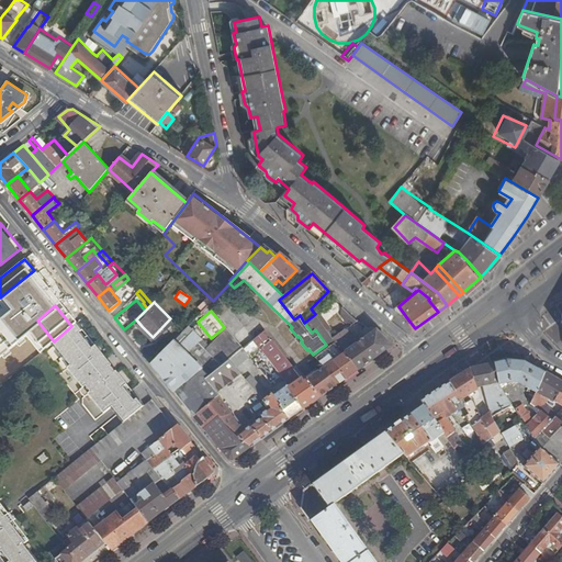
[(341,314),(349,325),(357,319),(347,311),(341,314)]
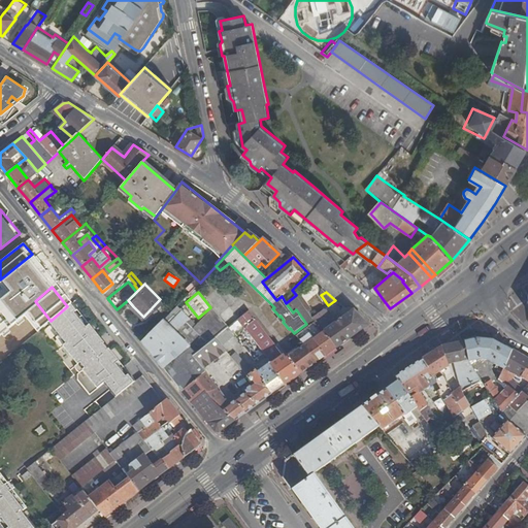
[(293,312),(296,309),(306,324),(312,320),(296,295),(286,303),(293,312)]
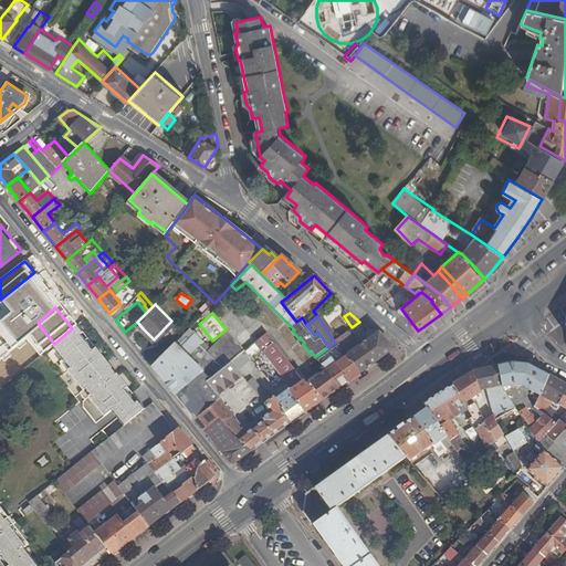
[(82,390),(81,391),(80,392),(80,394),(80,395),(81,396),(82,397),(83,398),(84,399),(85,399),(88,397),(104,417),(112,410),(117,418),(123,426),(145,408),(138,400),(135,402),(129,396),(133,394),(88,337),(86,339),(82,334),(84,332),(79,324),(72,328),(54,344),(52,345),(71,368),(69,370),(83,389),(82,390)]
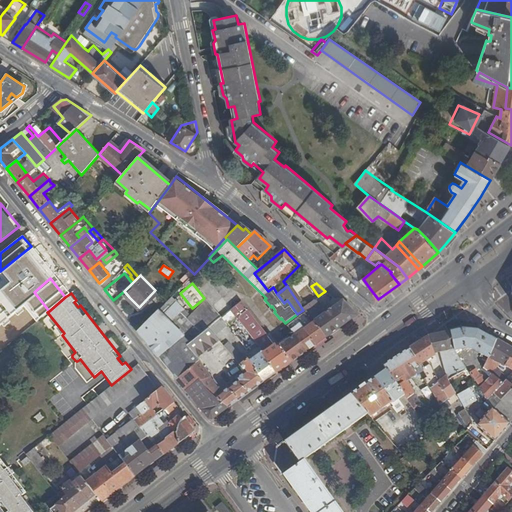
[(222,297),(211,306),(221,317),(231,308),(222,297)]
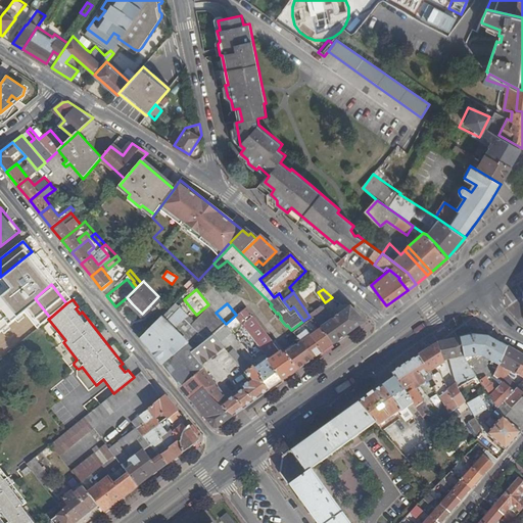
[(320,306),(312,313),(315,323),(317,325),(320,330),(323,329),(333,343),(363,321),(348,305),(341,303),(339,304),(341,306),(338,308),(342,314),(334,321),(325,308),(320,306)]
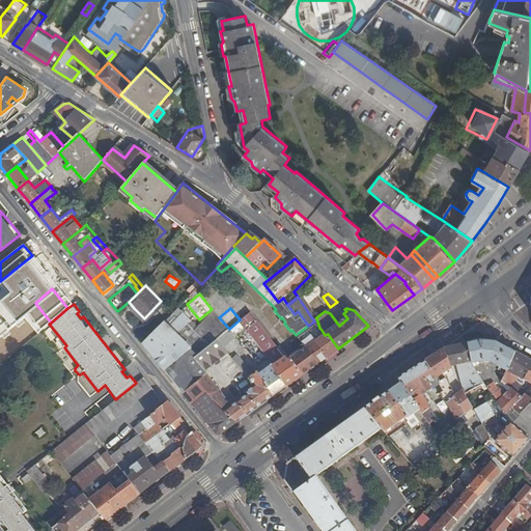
[(177,315),(173,312),(142,343),(165,370),(191,348),(193,352),(197,355),(215,340),(229,329),(219,317),(214,312),(197,328),(182,311),(177,315)]
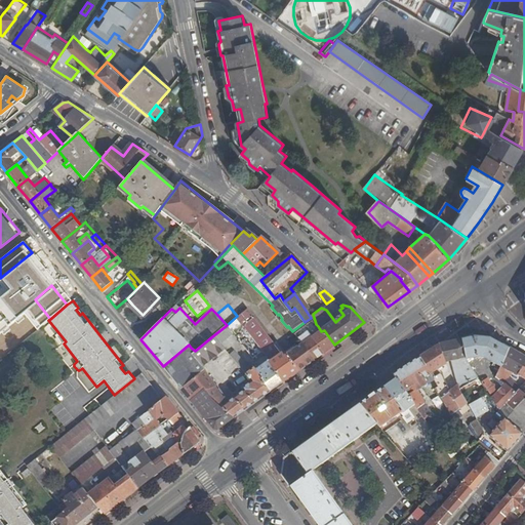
[(269,359),(270,359),(285,379),(298,369),(287,354),(284,356),(253,316),(243,324),(263,351),(269,359)]
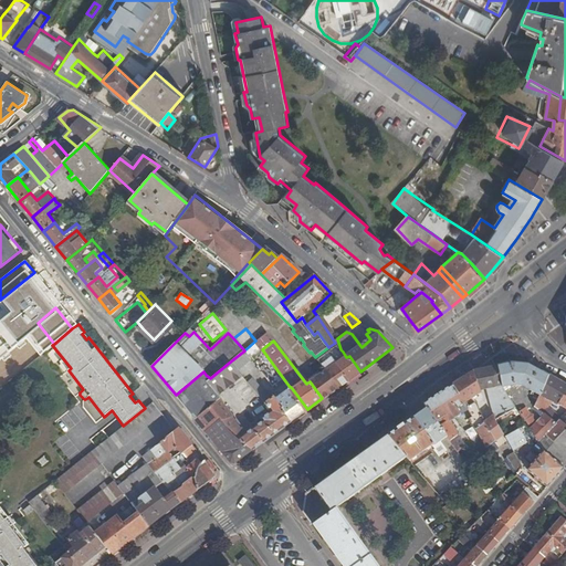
[(333,349),(328,352),(349,379),(360,371),(349,356),(346,357),(343,352),(337,356),(333,349)]
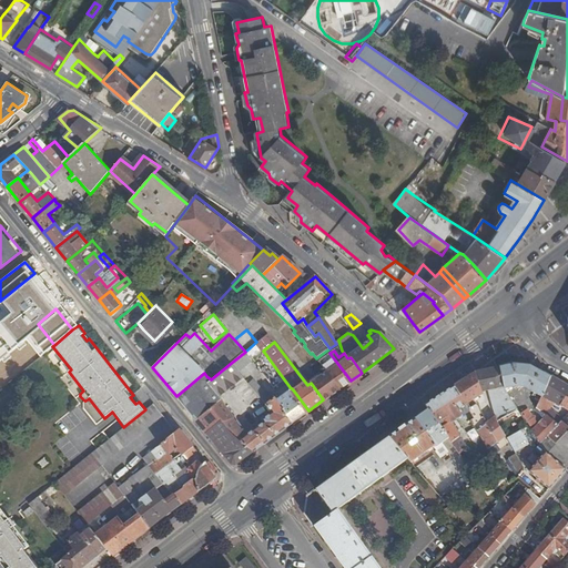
[(314,365),(321,375),(334,393),(351,381),(330,353),(318,361),(314,365)]
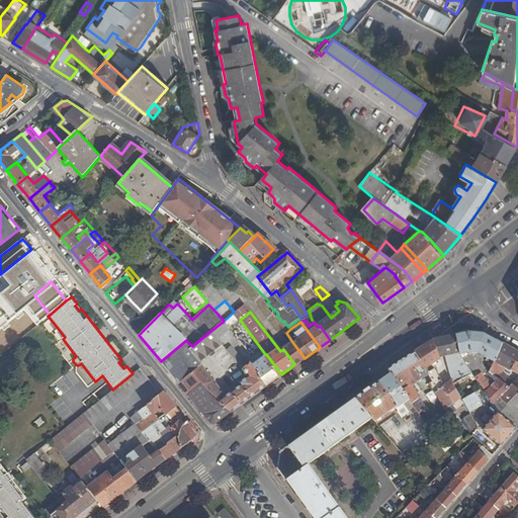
[(455,334),(461,360),(468,370),(473,367),(467,352),(470,351),(477,352),(494,360),(501,342),(486,333),(466,331),(455,334)]
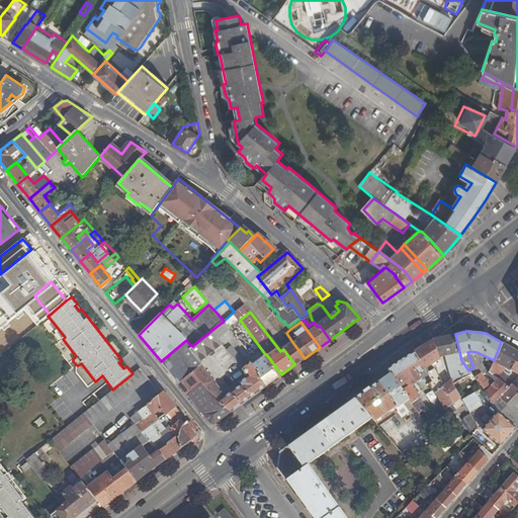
[(222,344),(209,332),(192,346),(189,349),(199,362),(222,344)]
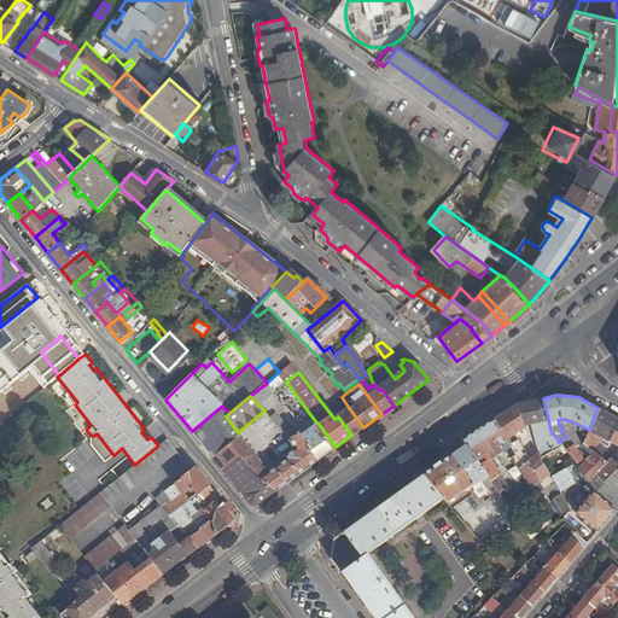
[(543,398),(531,401),(529,424),(531,423),(541,458),(561,444),(559,442),(551,430),(543,398)]
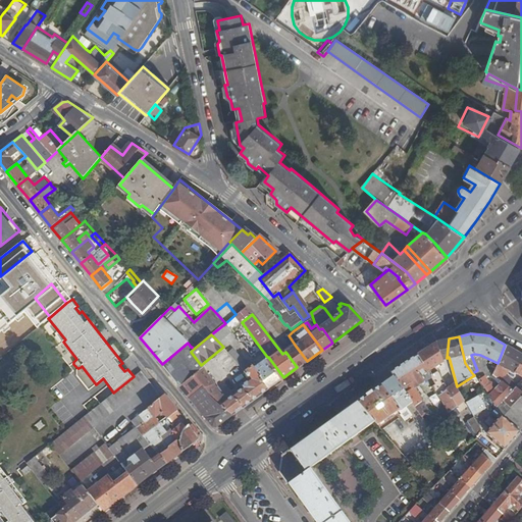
[(438,342),(418,355),(429,373),(435,368),(436,370),(439,368),(438,366),(444,362),(444,359),(447,358),(449,338),(438,342)]
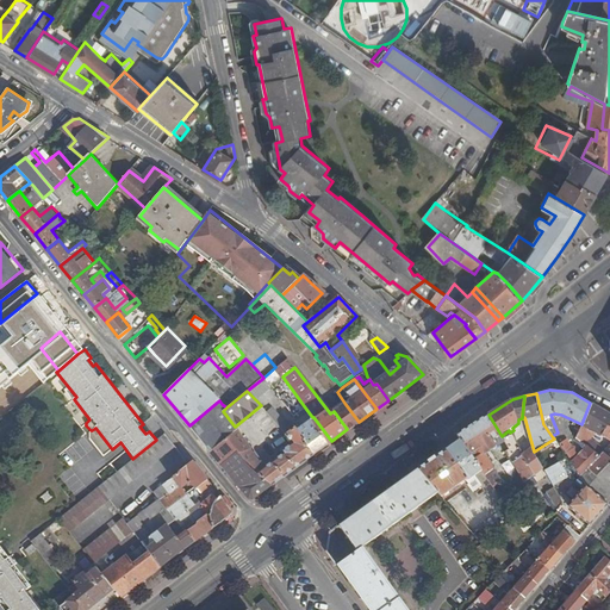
[(219,400),(190,425),(222,465),(237,452),(238,453),(253,449),(235,427),(223,411),(218,408),(222,404),(219,400)]
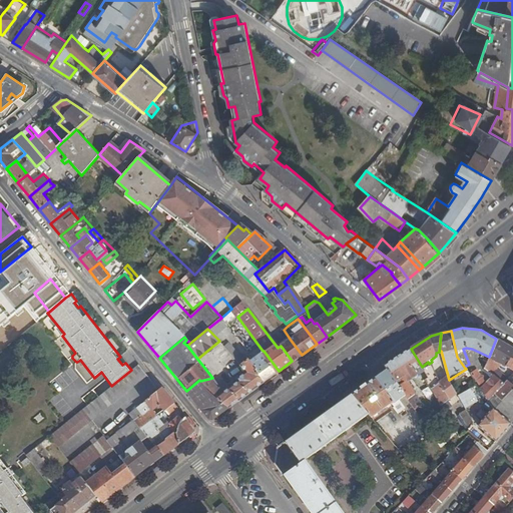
[(290,339),(281,346),(292,361),(302,355),(290,339)]
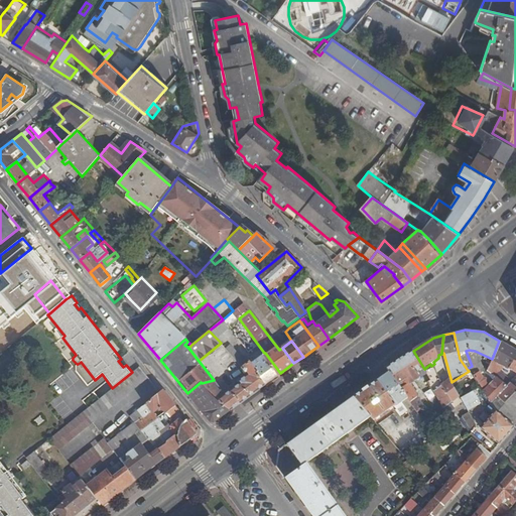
[(492,359),(488,370),(491,373),(498,379),(500,375),(498,372),(502,364),(515,371),(515,374),(509,382),(509,383),(515,387),(515,349),(499,341),(492,359)]
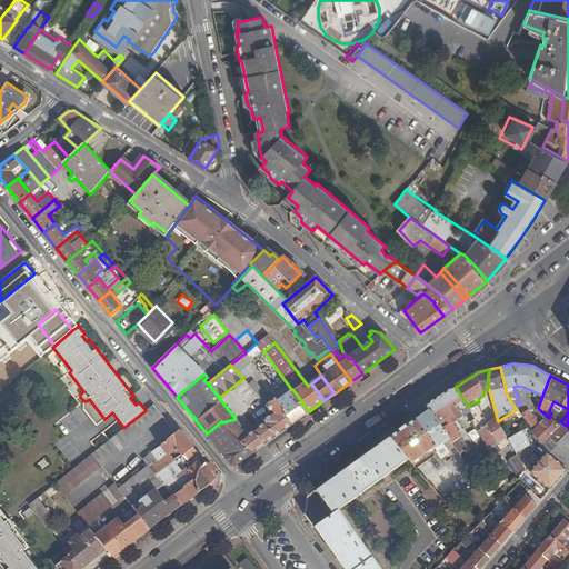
[(252,380),(248,383),(255,391),(259,388),(252,380)]
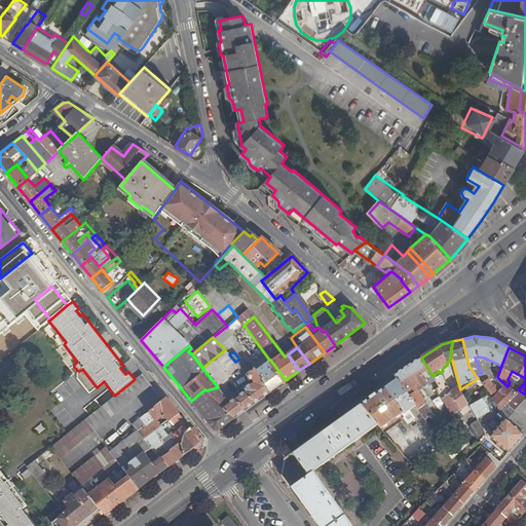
[(395,374),(397,378),(414,406),(422,417),(429,428),(435,435),(437,438),(456,423),(452,416),(446,406),(434,414),(427,404),(422,393),(429,387),(428,386),(436,381),(433,376),(421,358),(410,365),(395,374)]
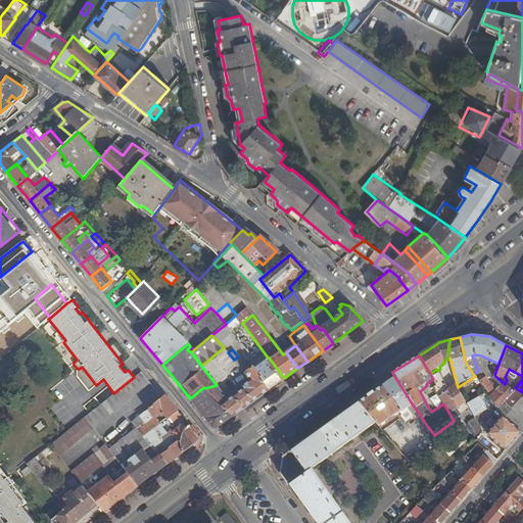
[(239,358),(235,361),(239,365),(245,372),(249,369),(242,362),(239,358)]
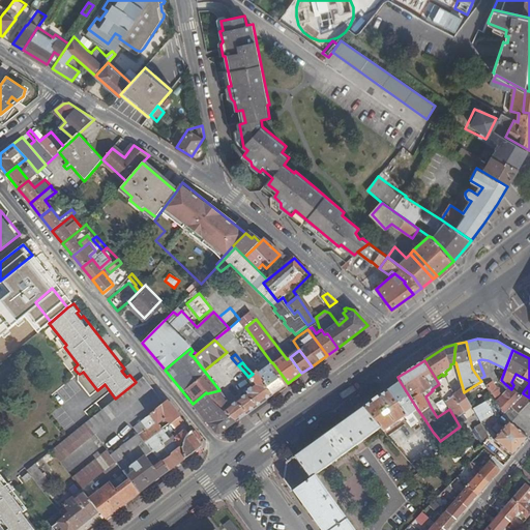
[(251,362),(245,366),(253,374),(256,371),(251,362)]
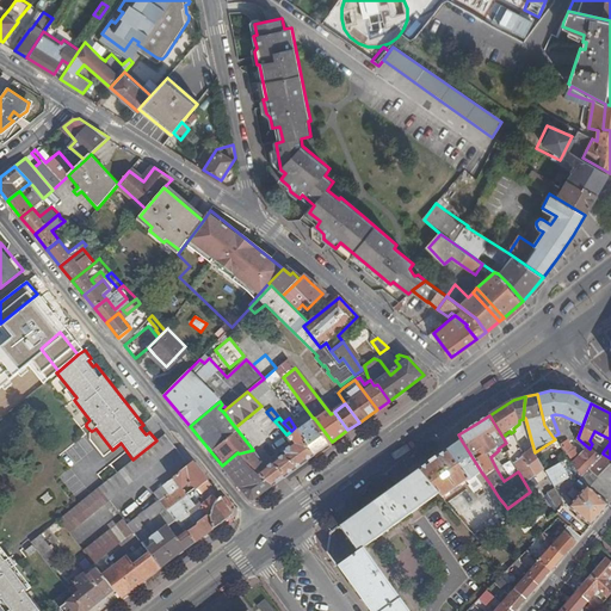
[(313,418),(312,420),(329,444),(332,442),(314,418),(313,418)]
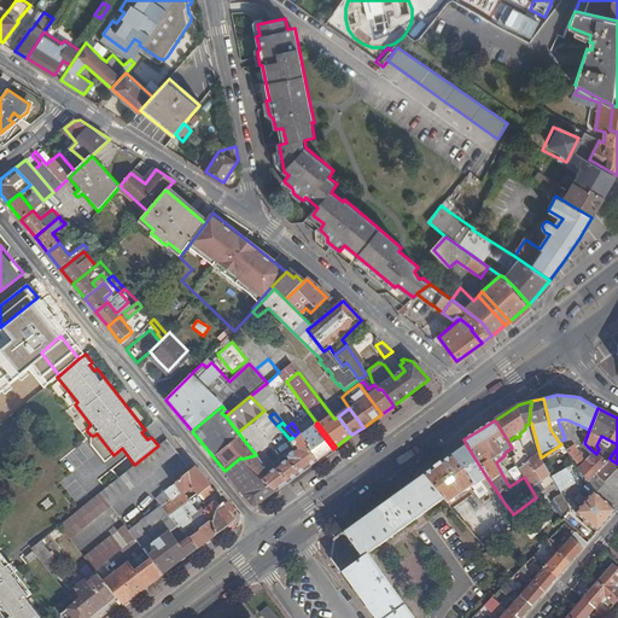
[(307,443),(305,444),(318,460),(333,449),(315,425),(304,432),(301,435),(307,443)]
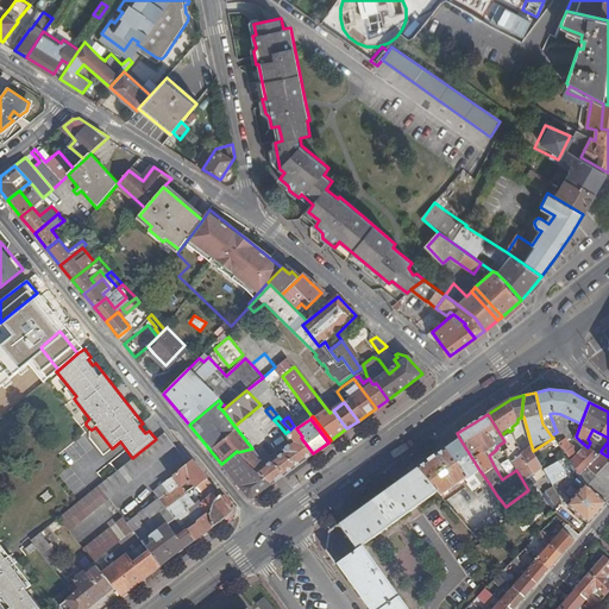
[(281,454),(265,465),(252,449),(238,452),(248,464),(272,483),(313,453),(301,438),(302,437),(296,428),(294,426),(290,429),(286,433),(292,441),(278,451),(281,454)]
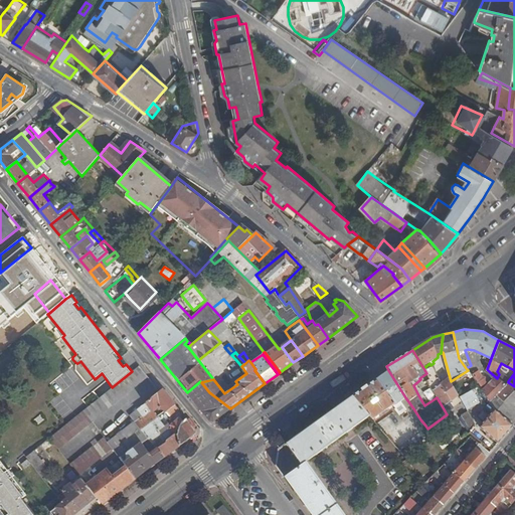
[(139,366),(84,411),(92,421),(147,376),(139,366)]
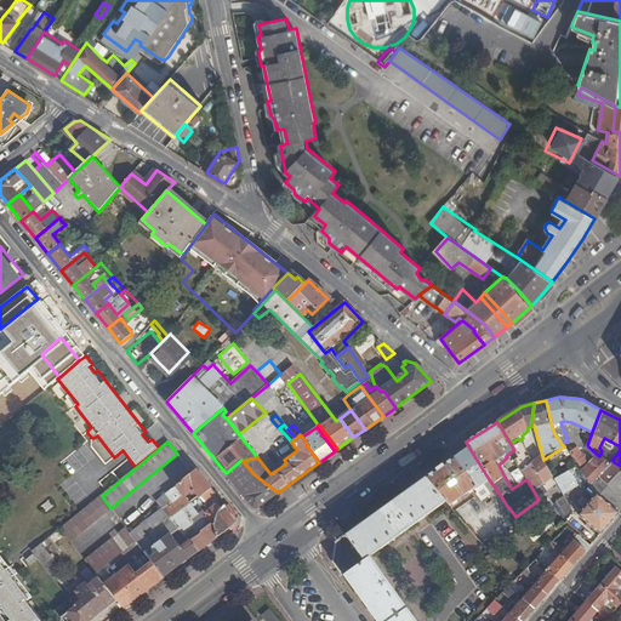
[(489,479),(468,446),(423,479),(445,503),(448,507),(472,489),(474,491),(489,479)]
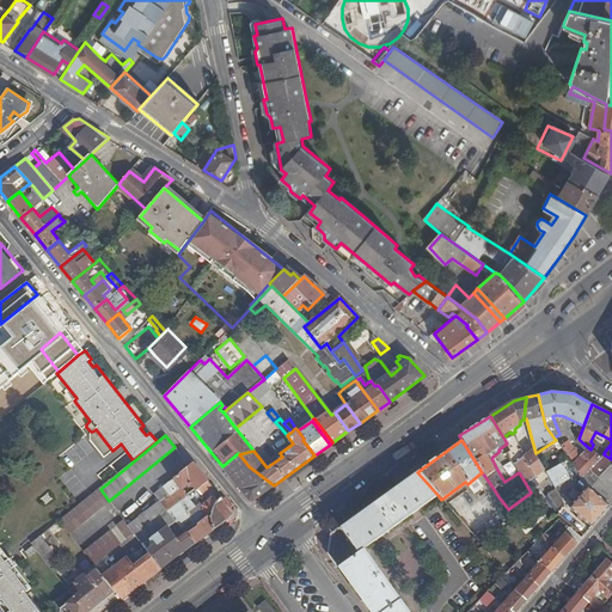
[(562,440),(557,442),(569,459),(583,476),(588,469),(599,477),(611,461),(611,459),(604,454),(601,458),(591,450),(582,442),(576,448),(569,444),(565,441),(563,442),(562,440)]
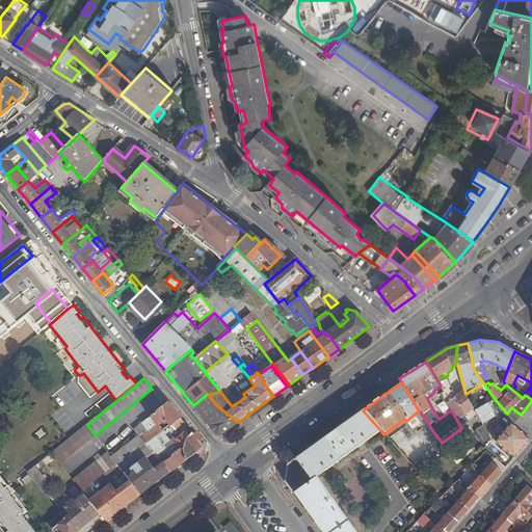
[(443,397),(451,410),(457,421),(475,410),(474,409),(468,398),(467,396),(457,402),(450,391),(443,397)]
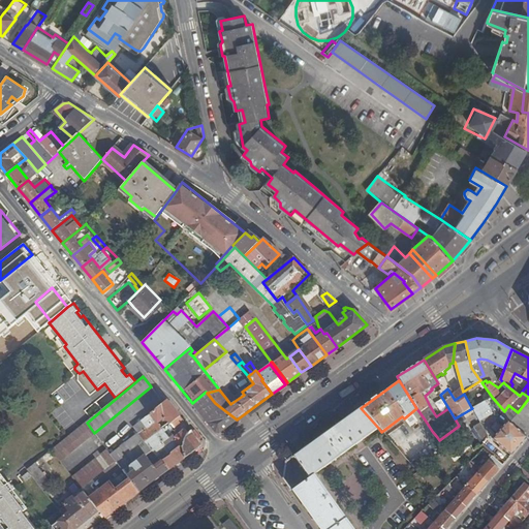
[(206,392),(192,403),(217,434),(237,419),(215,403),(207,393),(206,392)]
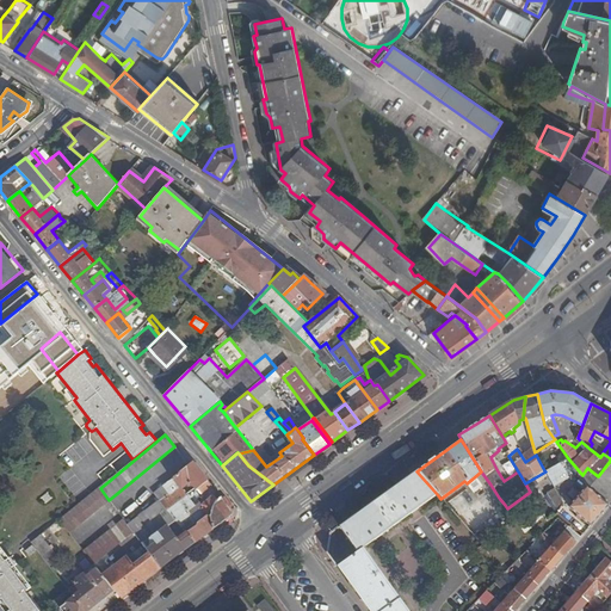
[(610,461),(598,476),(587,468),(582,475),(575,483),(585,491),(587,487),(609,504),(610,500),(610,461)]
